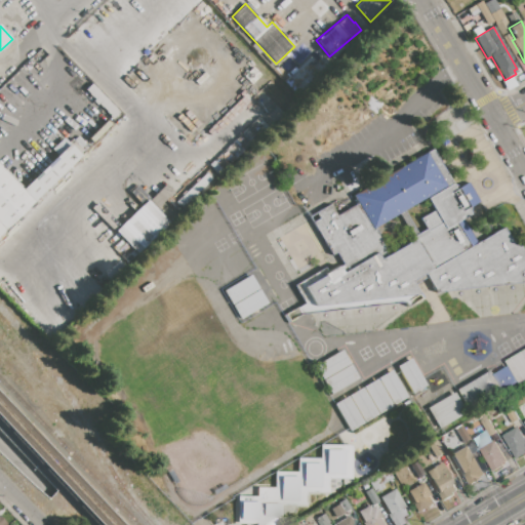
[(519,52),(513,55),(502,37),(509,34),(512,40),(519,52)]
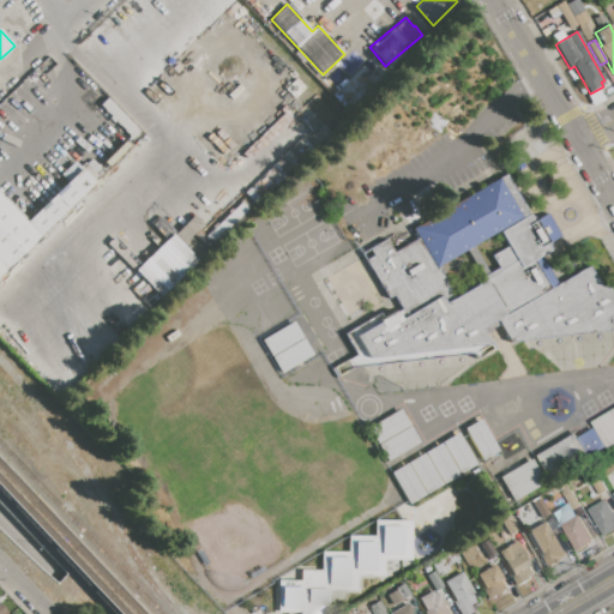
[(107,98),(139,132),(132,139),(100,104),(107,98)]
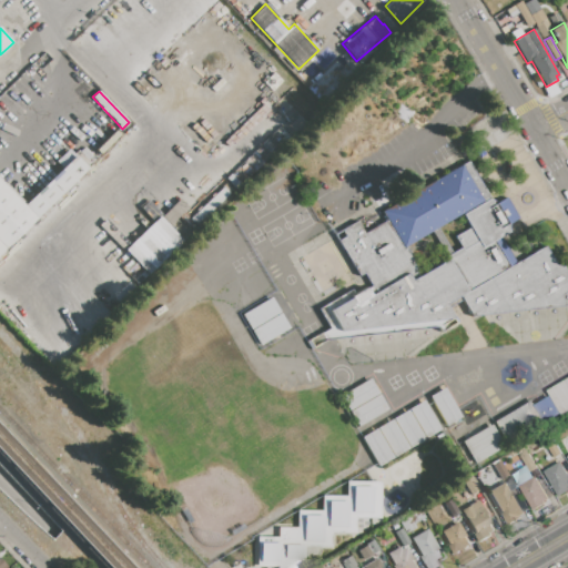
[(567,324),(344,346),(326,314),(365,290),(337,236),(475,153),(524,243),(567,282),(567,324)]
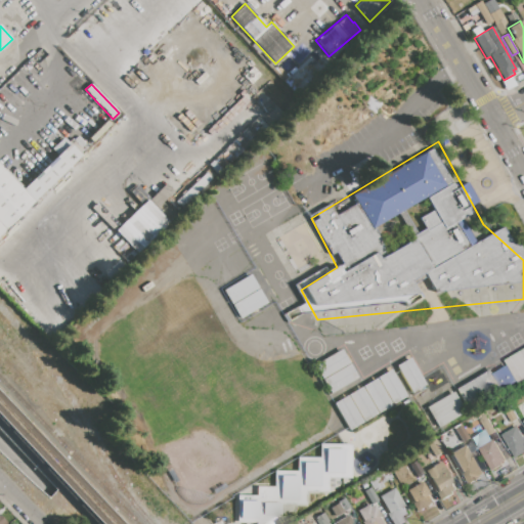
[(0,165),(22,188),(69,144),(80,156),(0,231),(0,165)]
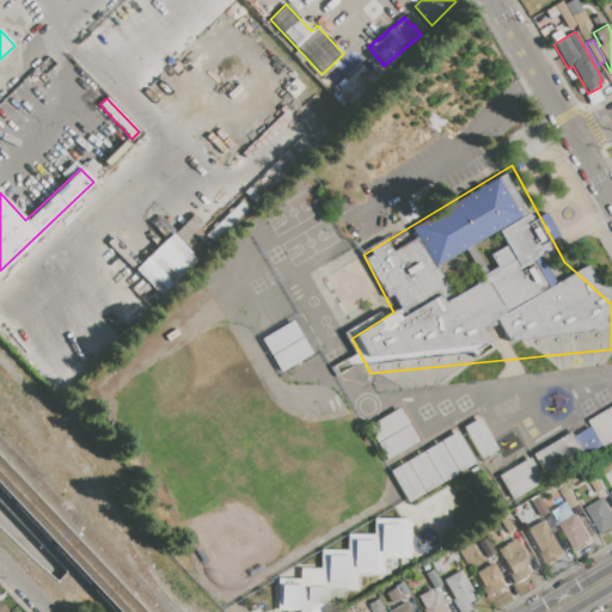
[(181,243),(201,224),(191,214),(172,233),(181,243)]
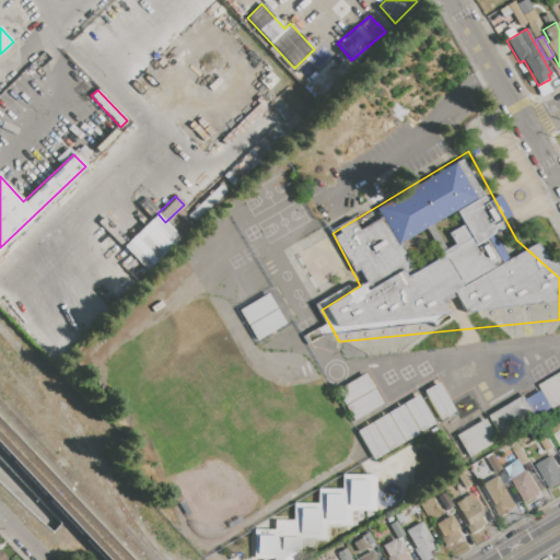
[(156,213),(179,237),(146,271),(97,221),(108,210),(133,236),(156,213)]
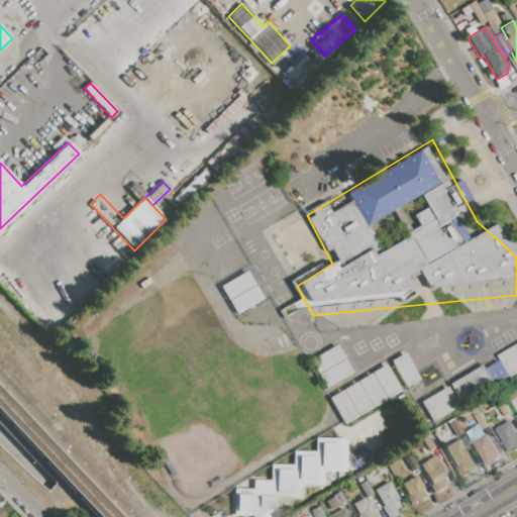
[(220,287),(246,271),(254,285),(228,300),(220,287)]
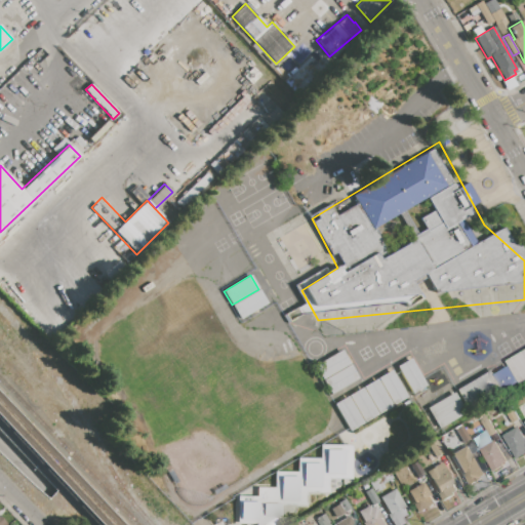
[(259,289),(268,303),(240,319),(232,306),(259,289)]
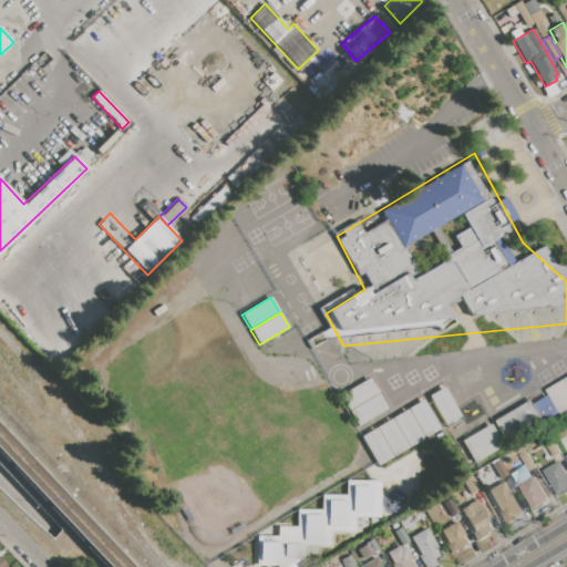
[(566,410),(560,414),(546,390),(566,377),(566,410)]
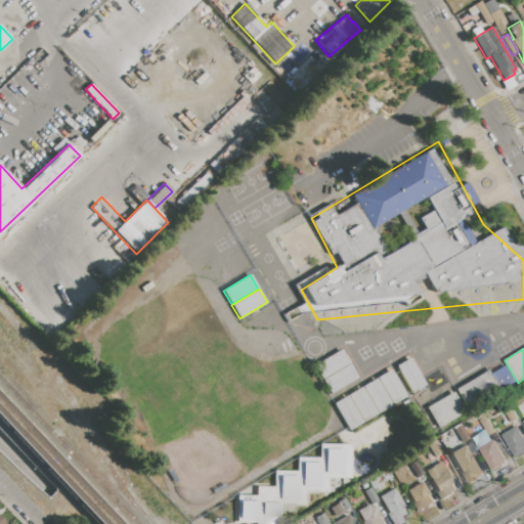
[(341,350),(349,363),(322,379),(314,365),(341,350)]
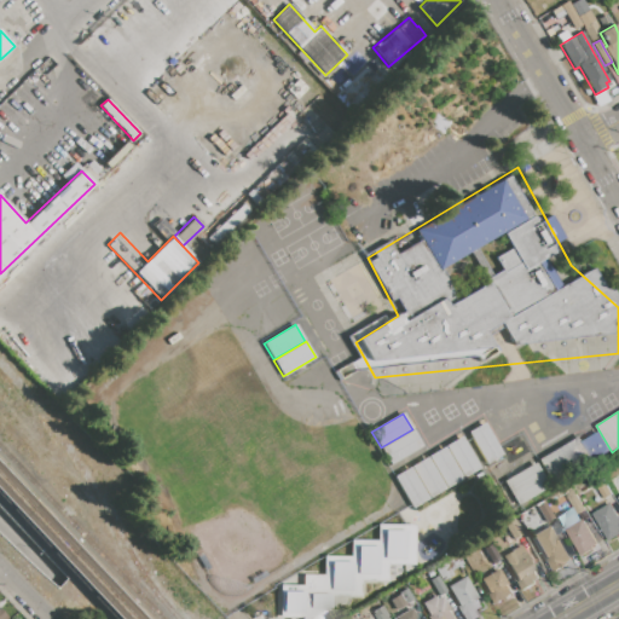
[(486,464),(468,433),(484,423),(503,455),(486,464)]
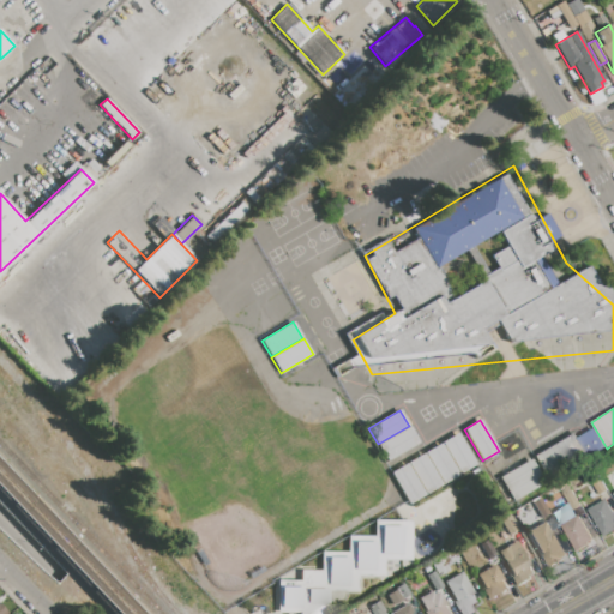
[(378,445),(409,427),(419,444),(387,462),(378,445)]
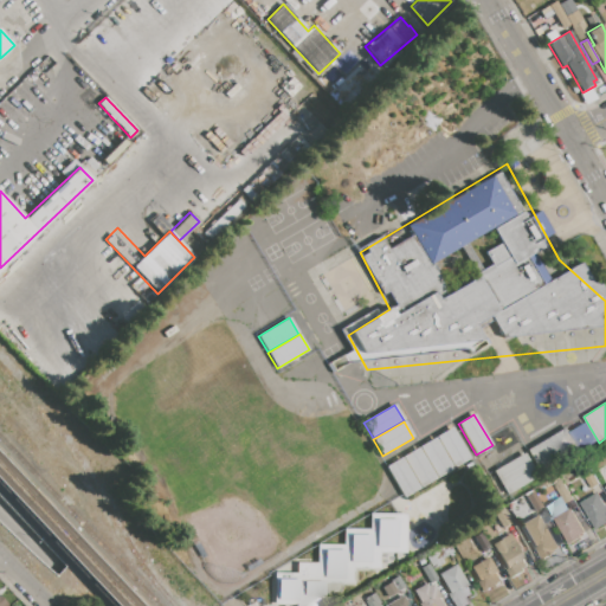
[(571,432),(586,424),(597,440),(581,450),(571,432)]
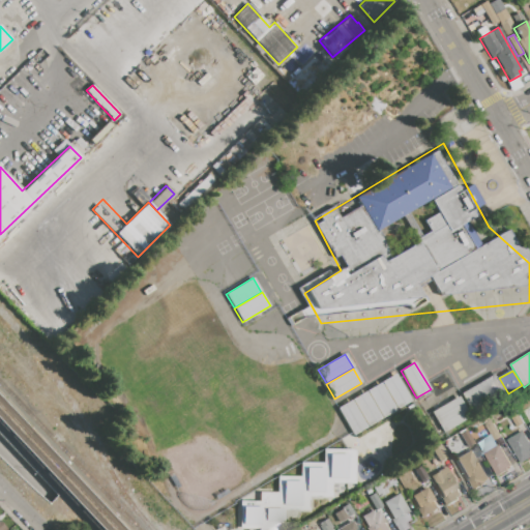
[(381,382),(394,374),(411,402),(398,409),(381,382)]
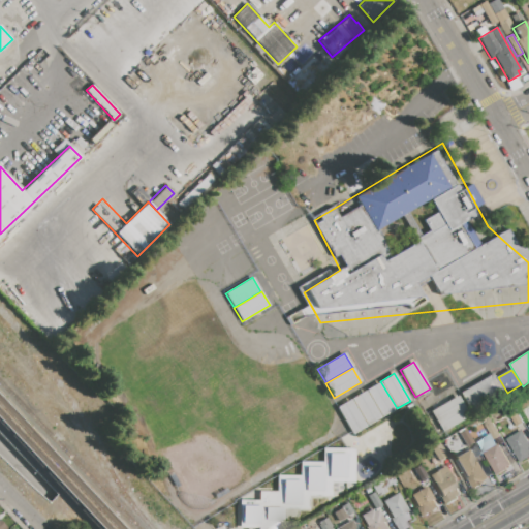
[(460,394),(495,373),(507,395),(472,415),(460,394)]
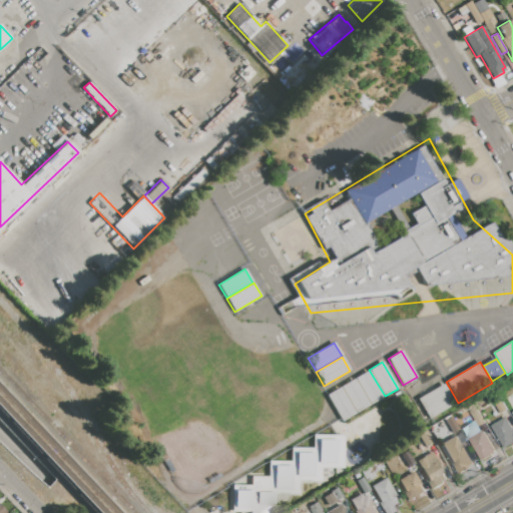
[(371,405),(355,378),(368,371),(384,397),(371,405)]
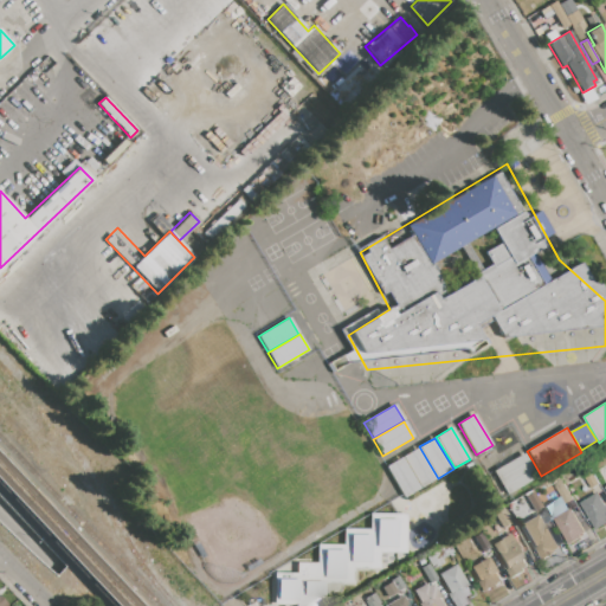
[(403,457),(418,447),(437,479),(420,489),(403,457)]
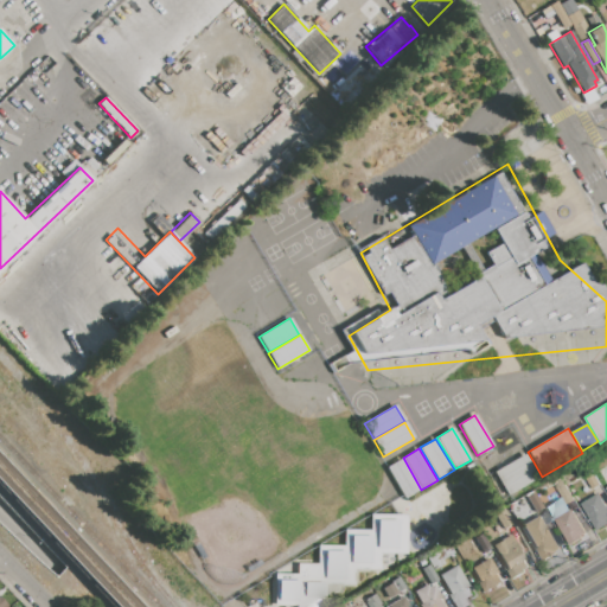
[(508,496),(494,472),(525,454),(538,478),(508,496)]
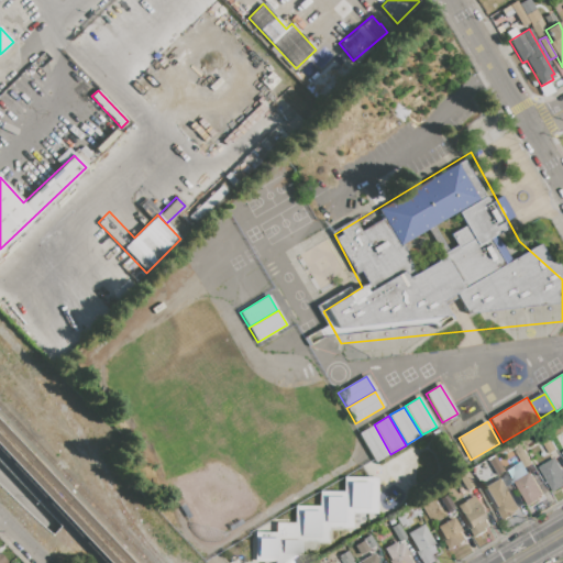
[(359,433),(373,426),(390,454),(376,463),(359,433)]
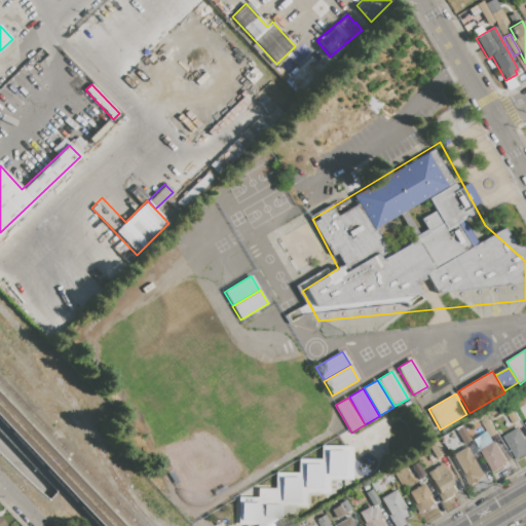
[(509,415),(515,411),(520,419),(514,423),(509,415)]
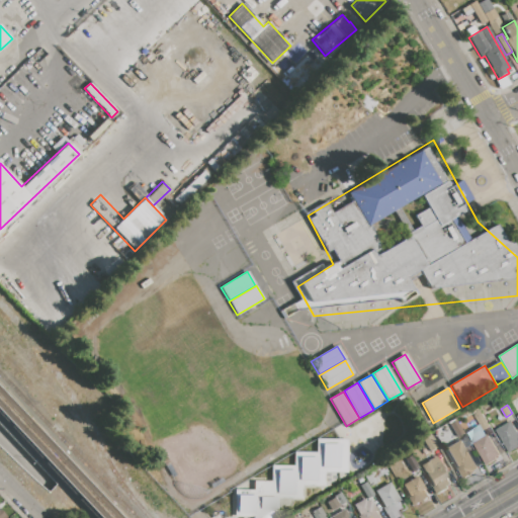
[(476,417),(481,413),(490,427),(484,431),(476,417)]
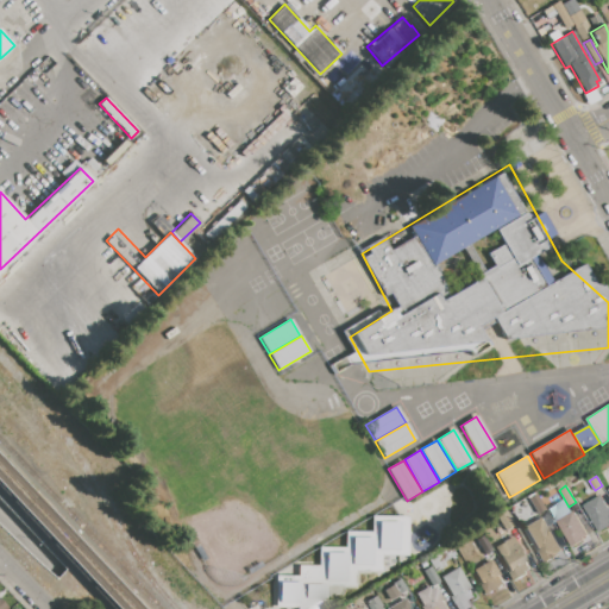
[(528,498),(537,494),(545,509),(538,514),(528,498)]
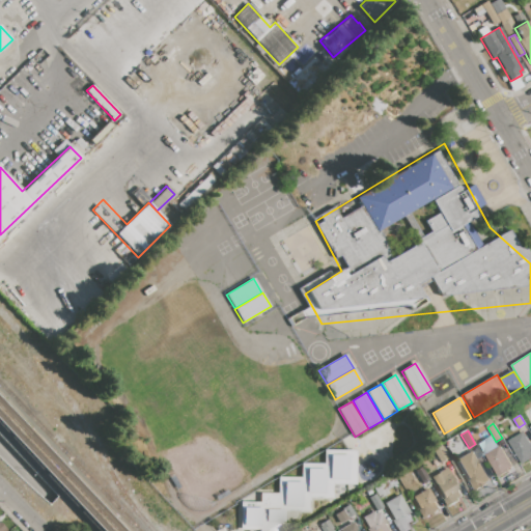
[(508,441),(524,431),(530,443),(530,454),(530,455),(530,457),(522,464),(508,441)]
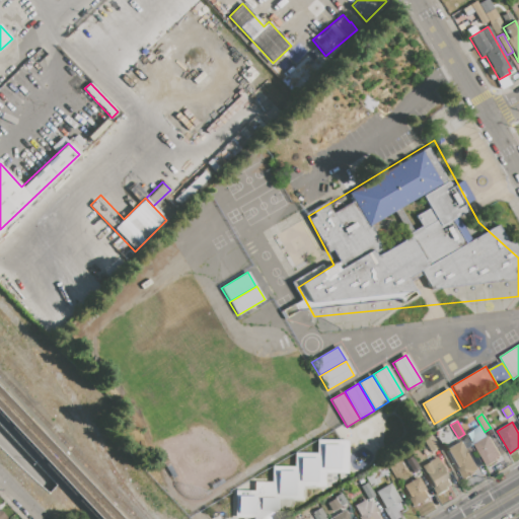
[(474,443),(490,435),(501,455),(496,458),(497,461),(487,466),(474,443)]
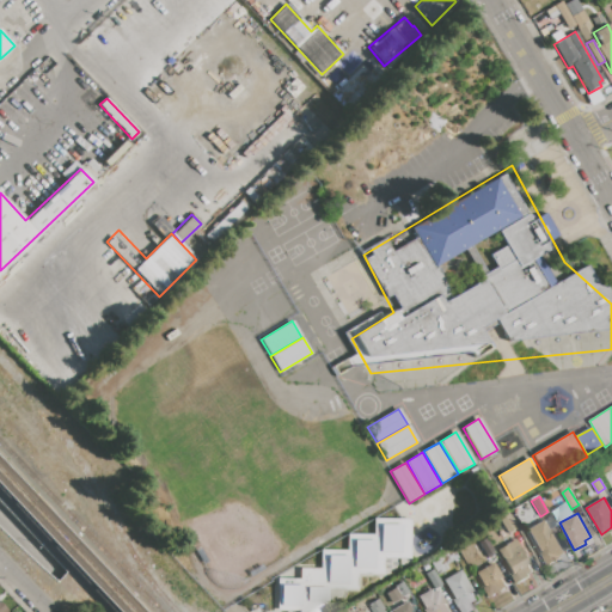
[(500,521),(509,515),(516,528),(508,533),(500,521)]
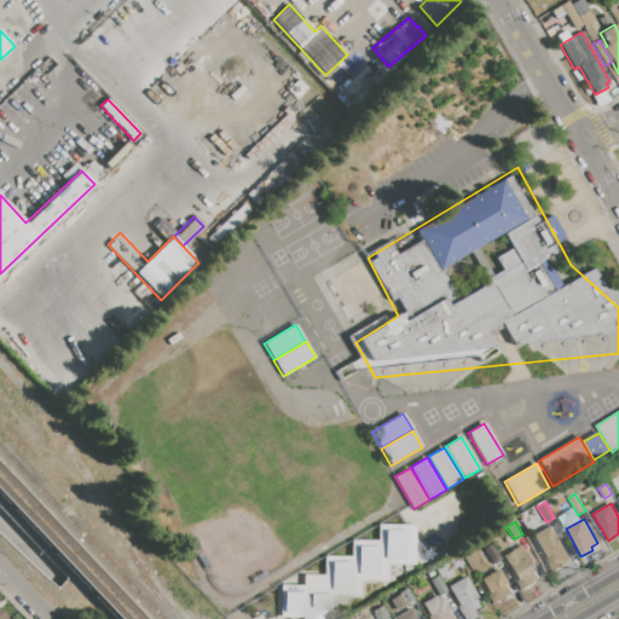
[(351,557),(351,542),(376,542),(377,525),(415,525),(414,566),(387,566),(387,580),(360,580),(360,596),(333,596),(331,618),(277,618),(278,585),(302,586),(302,576),(324,577),(324,557),(351,557)]
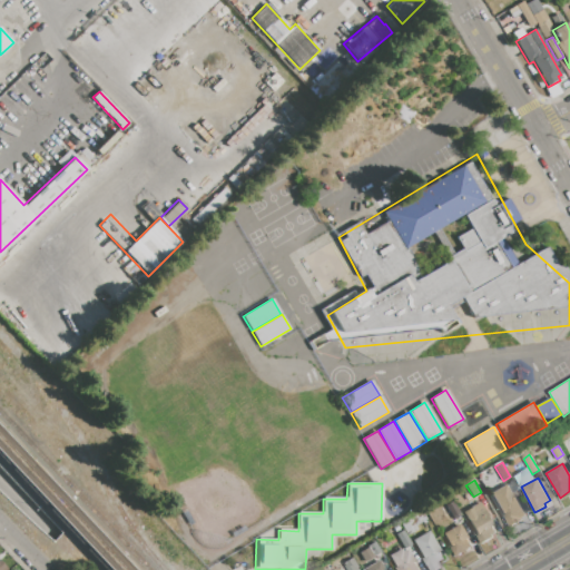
[(489,494),(493,492),(505,484),(510,493),(513,492),(526,516),(520,518),(521,520),(511,527),(509,524),(505,527),(489,494)]
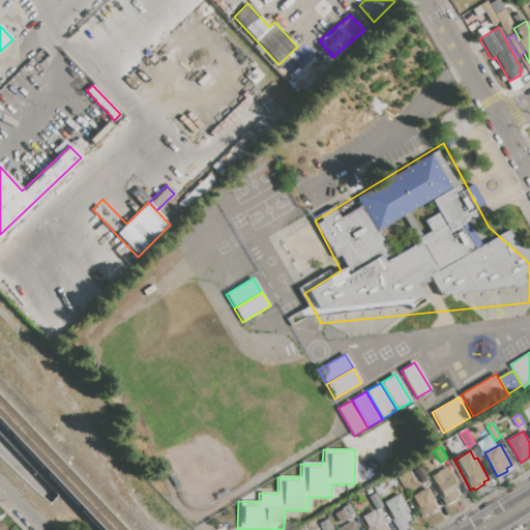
[(421,483),(415,471),(421,467),(429,479),(421,483)]
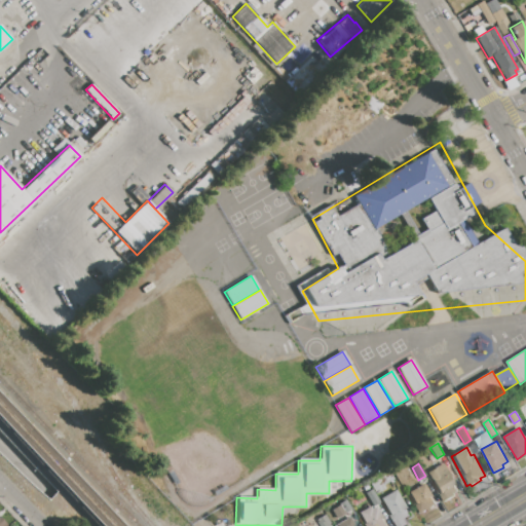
[(427,473),(436,467),(443,463),(450,476),(449,477),(457,491),(453,493),(454,496),(444,501),(427,473)]
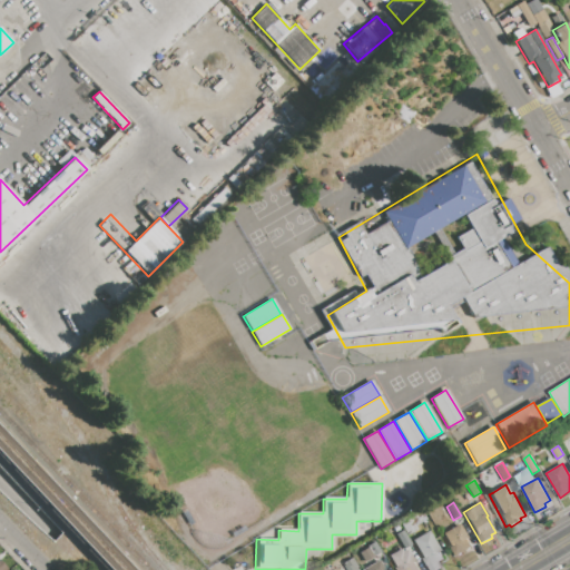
[(415,526),(410,517),(422,511),(426,520),(415,526)]
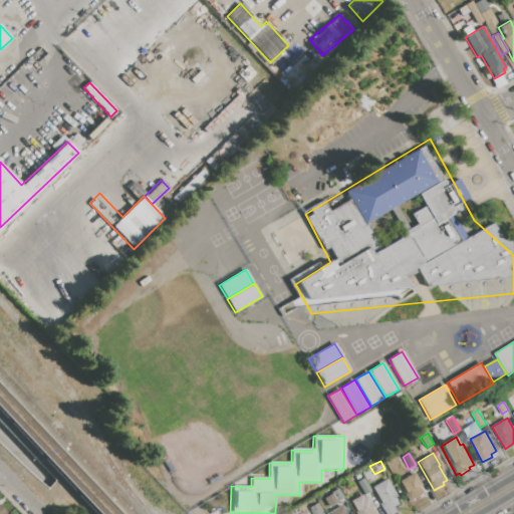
[(361,471),(369,466),(374,474),(375,478),(367,482),(361,471)]
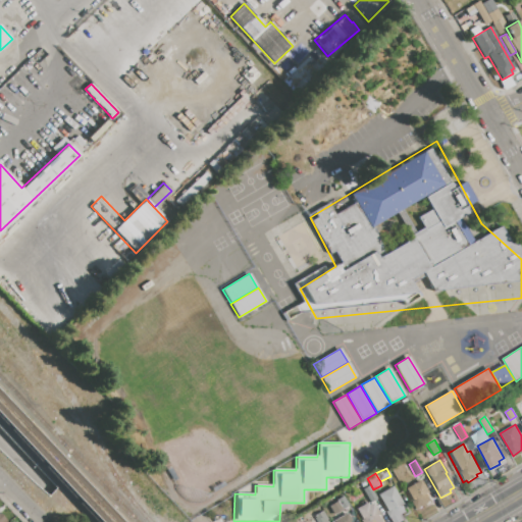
[(406,488),(420,480),(431,501),(417,509),(406,488)]
